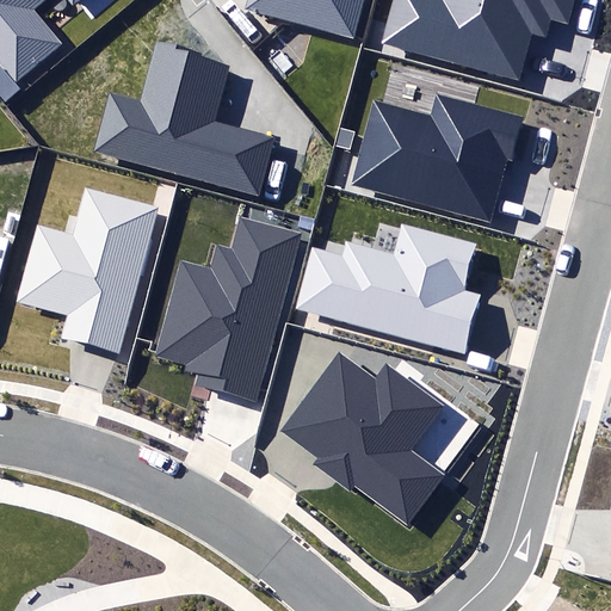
[(0,0),(0,62),(14,80),(61,42),(34,8),(43,0),(69,0),(75,6),(82,0),(0,0)]
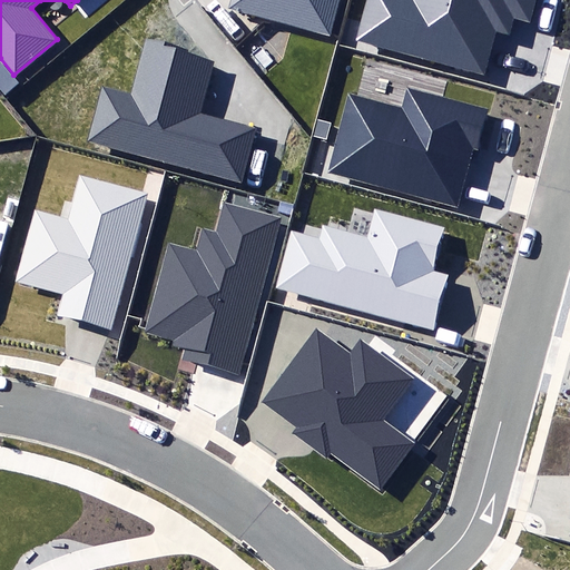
[(229,0),(227,11),(330,38),(340,0),(229,0)]
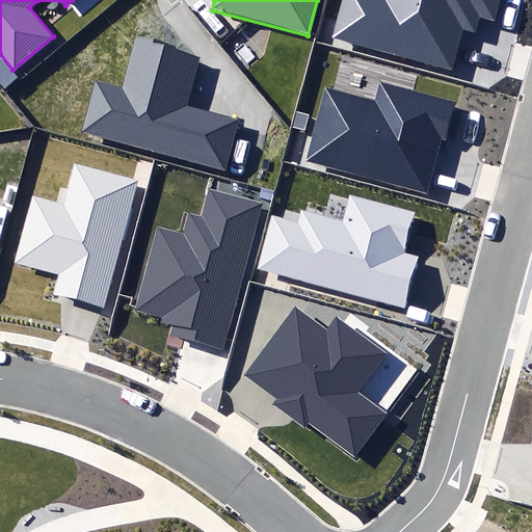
[(341,0),(331,38),(451,70),(461,26),(475,30),(479,17),(498,22),(503,0),(341,0)]
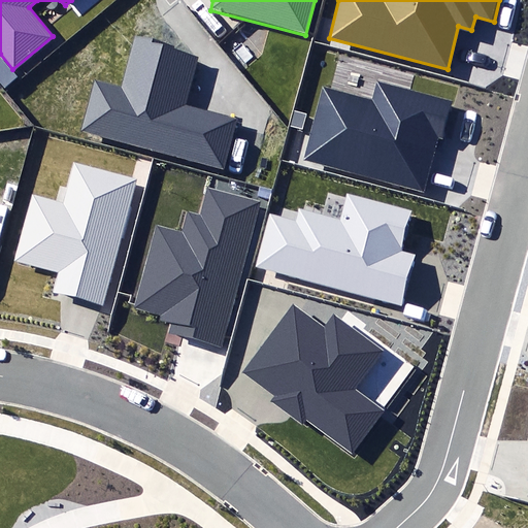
[(174,46),(134,36),(121,85),(93,77),(78,131),(225,170),(238,119),(186,104),(198,56),(173,50),(174,46)]
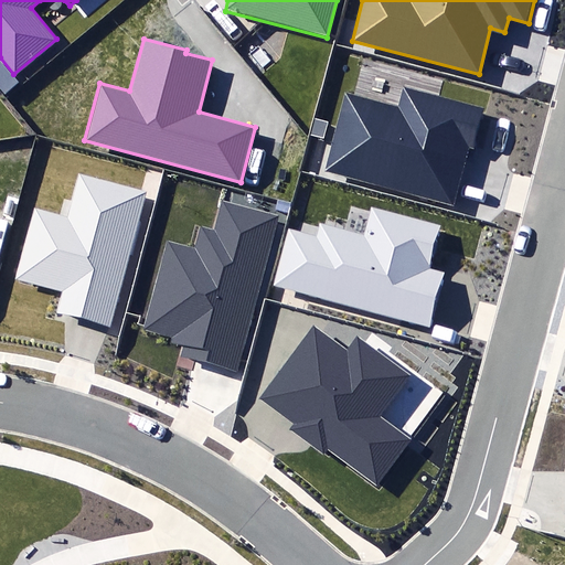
[(345,93),(324,170),(455,206),(482,109),(404,87),(397,107),(345,93)]
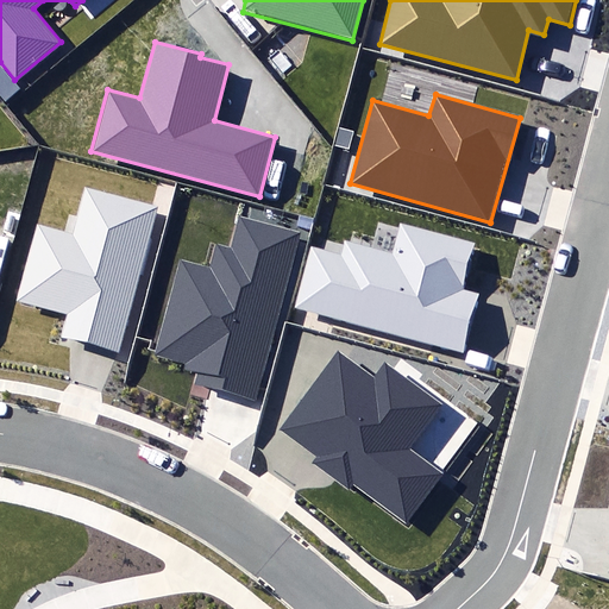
[(61,337),(119,352),(156,207),(86,189),(74,234),(37,225),(17,303),(66,315),(61,337)]
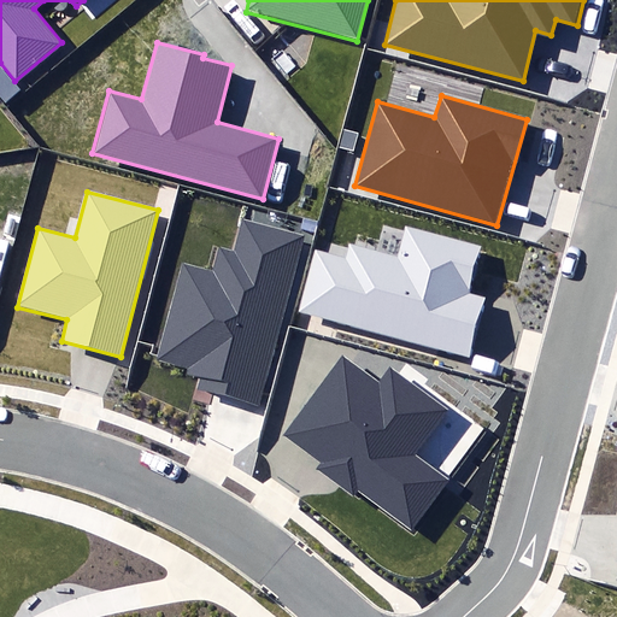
[(195,389),(257,405),(299,236),(244,223),(236,252),(221,247),(215,272),(180,264),(156,360),(187,369),(184,375),(198,378),(195,389)]
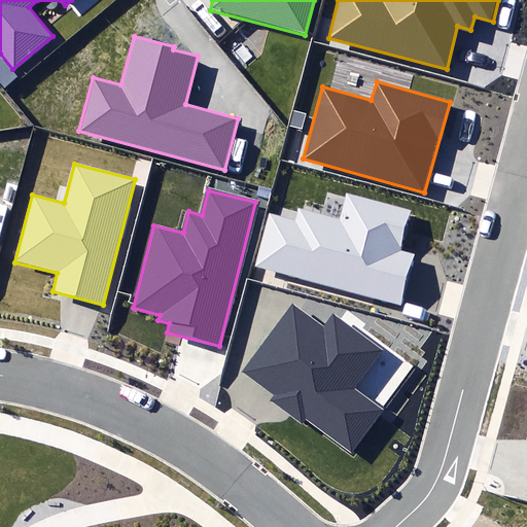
[(255,267),(400,304),(414,250),(399,247),(410,209),(346,192),(339,218),(297,208),(294,218),(270,212),(255,267)]
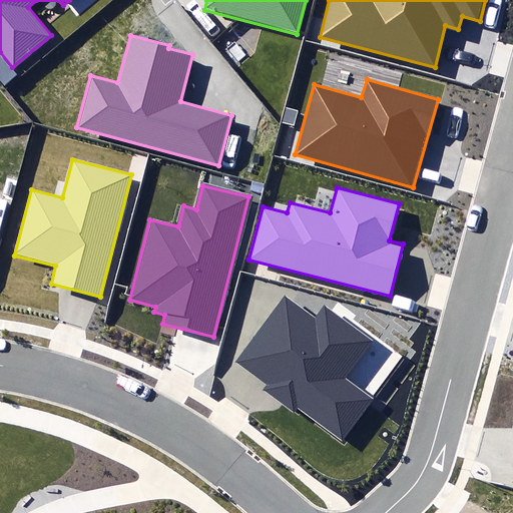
[(298,407),(342,440),(404,358),(337,308),(333,313),(324,307),(316,318),(284,295),(234,361),(266,383),(262,390),(293,413),(298,407)]
